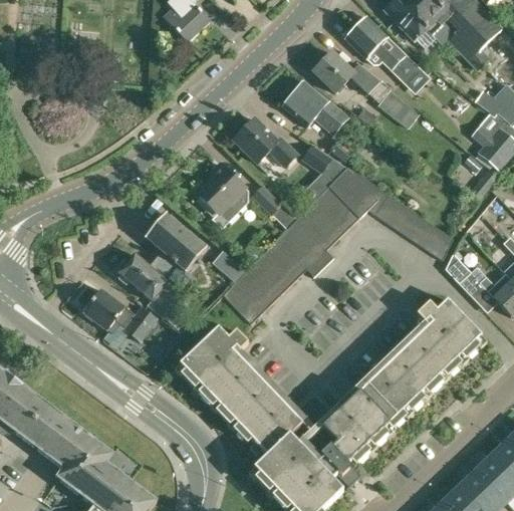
[(171,0),(167,4),(173,10),(164,18),(187,43),(210,22),(192,3),(195,0),(171,0)]
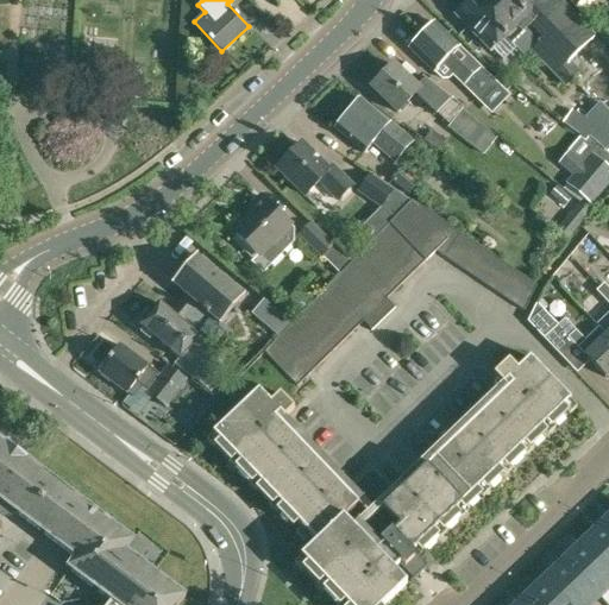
[(531,21),(510,0),(462,0),(453,10),(490,48),(491,46),(503,57),(515,45),(510,41),(531,21)]
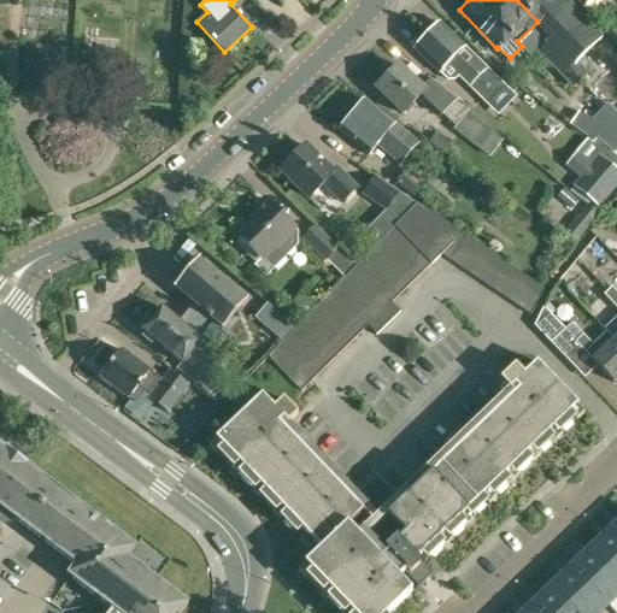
[(517,0),(538,22),(550,35),(538,47),(574,84),(586,72),(574,60),(601,34),(568,0),(517,0)]
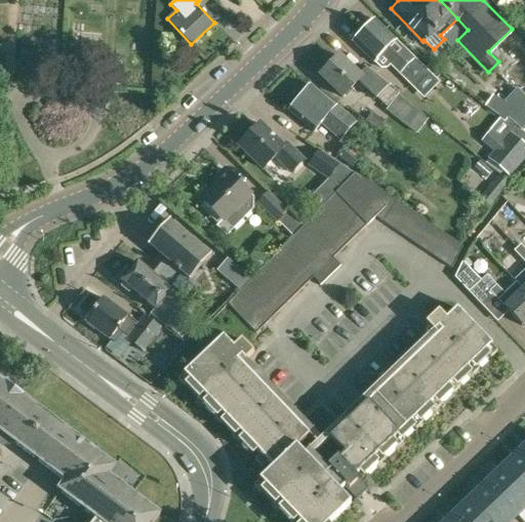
[(416,75),(429,63),(416,50),(411,56),(394,39),(395,37),(375,17),(353,39),(374,61),(382,52),(400,70),(405,64),(416,75)]
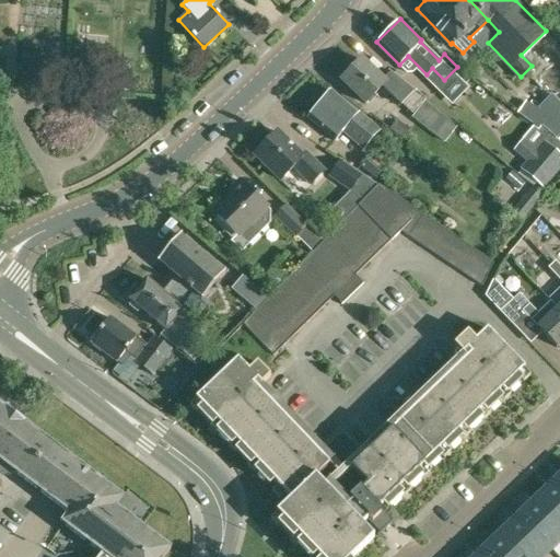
[(411,113),(426,97),(388,68),(381,76),(361,58),(340,79),(364,102),(381,85),(399,103),(400,102),(411,113)]
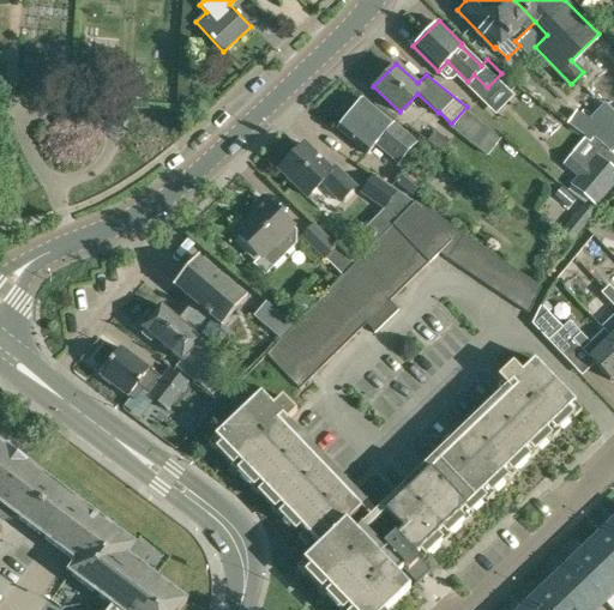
[(398,158),(414,140),(363,98),(338,127),(366,151),(375,139),(398,158)]
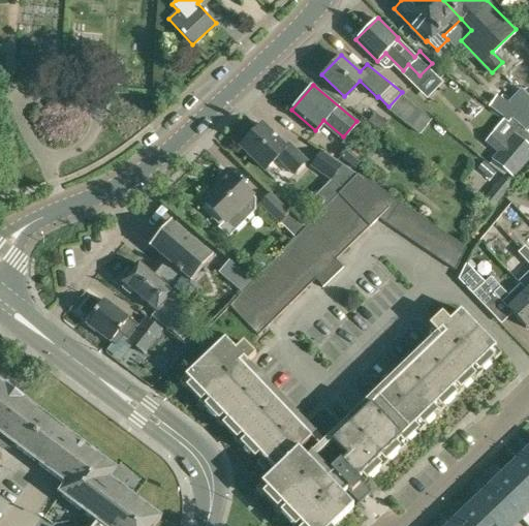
[(381,126),(386,120),(375,111),(369,118),(381,126)]
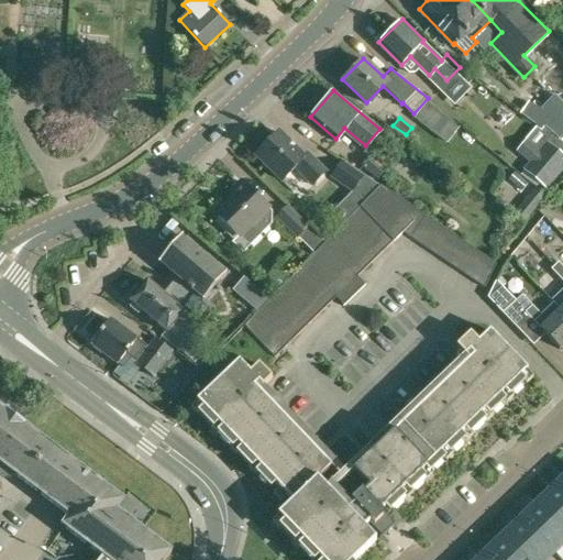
[(308,152),(304,155),(278,131),(256,153),(282,178),(296,165),(312,182),(324,169),(308,152)]
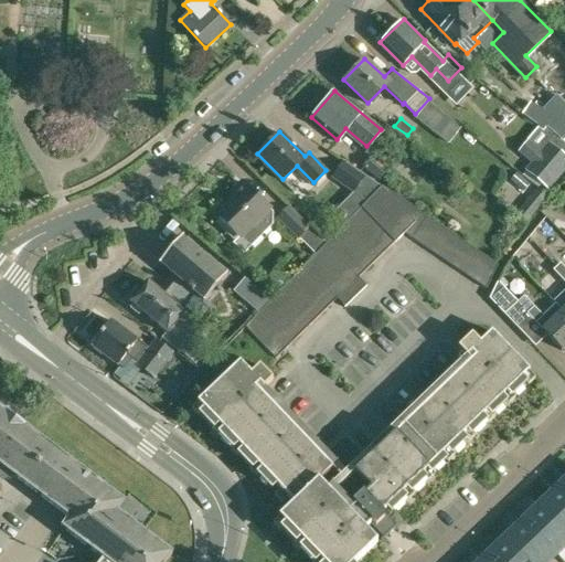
[(519,149),(532,160),(525,168),(545,184),(564,161),(564,151),(550,139),(541,149),(528,138),(519,149)]
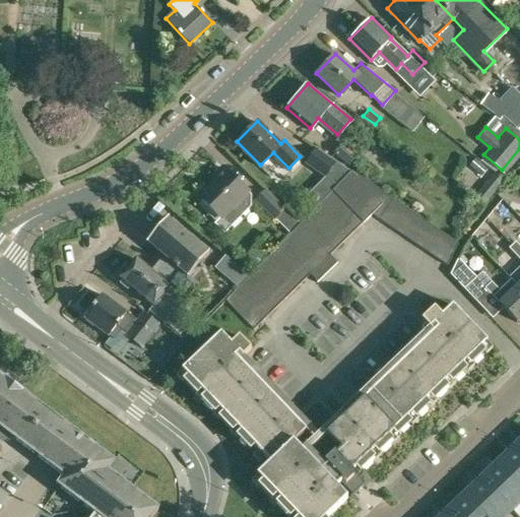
[(343,142),(334,153),(348,164),(358,152),(343,142)]
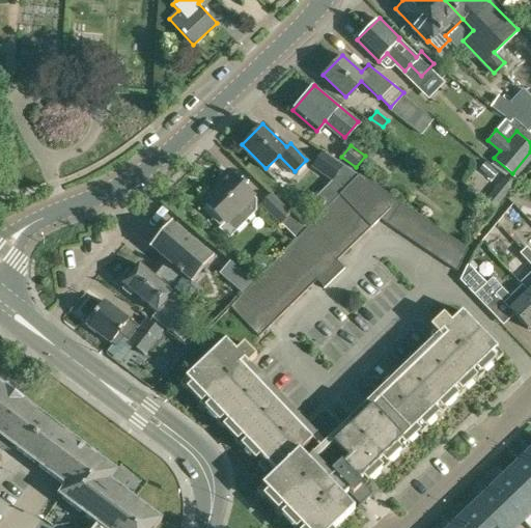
[(315,167),(341,185),(352,170),(325,153),(315,167)]
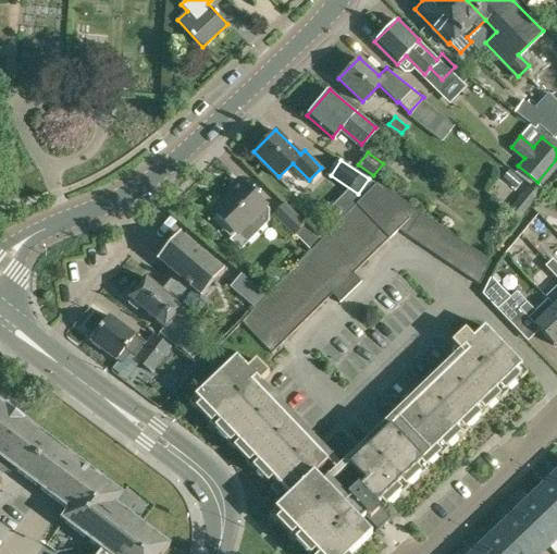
[(231,194),(214,210),(235,231),(230,237),(240,247),(246,241),(269,219),(269,206),(265,201),(239,177),(227,191),(231,194)]
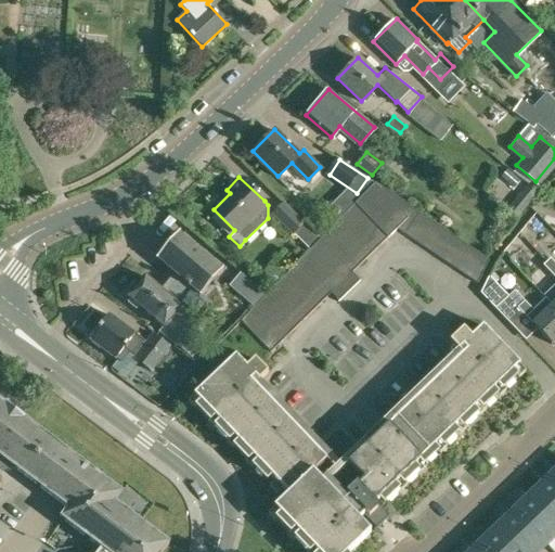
[(403,231),(418,209),(375,180),(355,201),(387,235),(397,227),(403,231)]
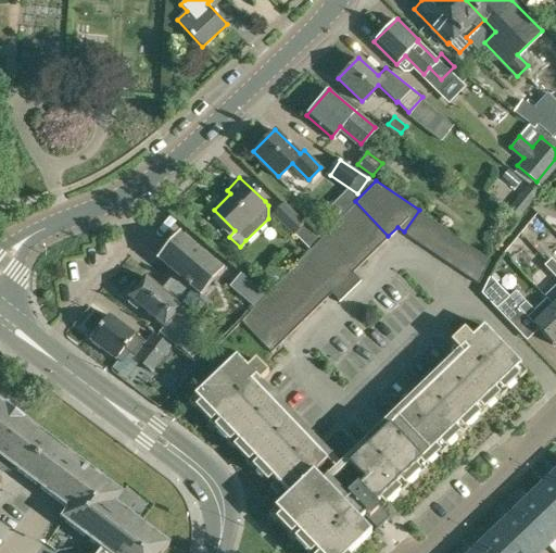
[(306,243),(317,233),(305,220),(304,222),(282,201),(274,211),(294,231),(306,243)]
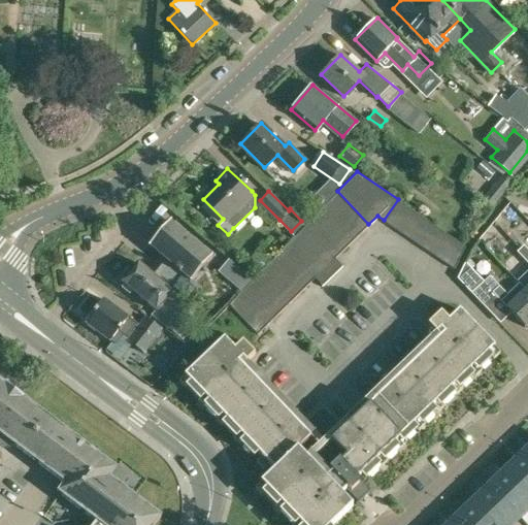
[(337,191),(308,221),(339,252),(368,224),(337,191)]
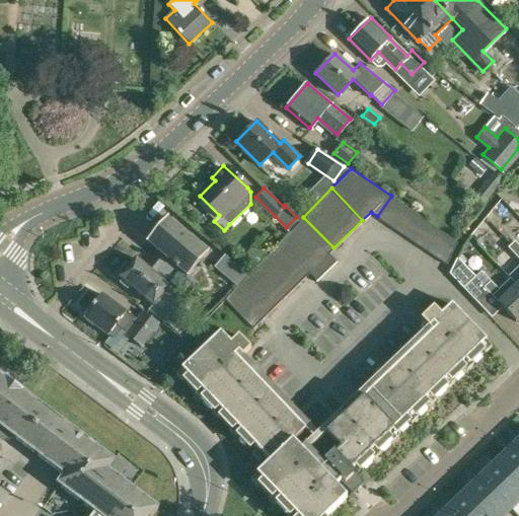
[(391,196),(377,216),(388,223),(402,203),(391,196)]
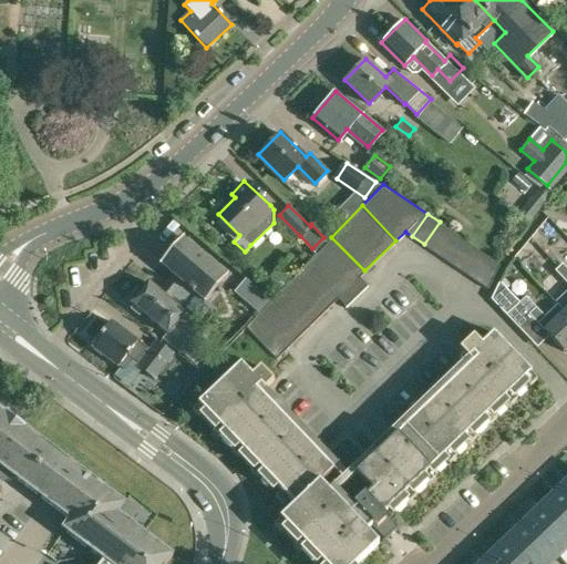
[(440,222),(424,244),(434,252),(450,229),(440,222)]
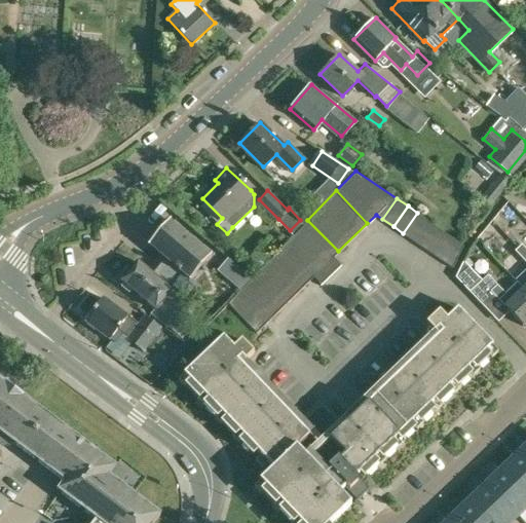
[(417,213),(403,233),(412,239),(426,219),(417,213)]
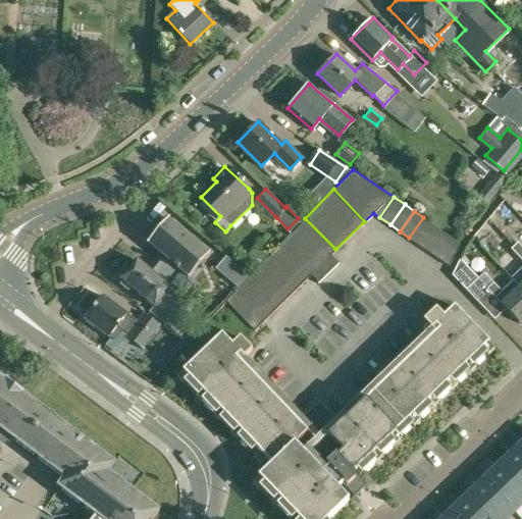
[(156,256),(175,271),(179,268),(188,275),(209,251),(168,216),(147,241),(160,252),(156,256)]
